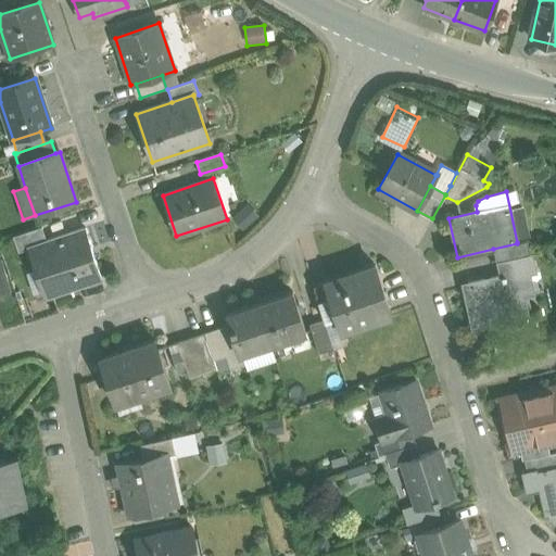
[(38,228),(13,237),(19,253),(28,249),(28,248),(43,243),(38,228)]
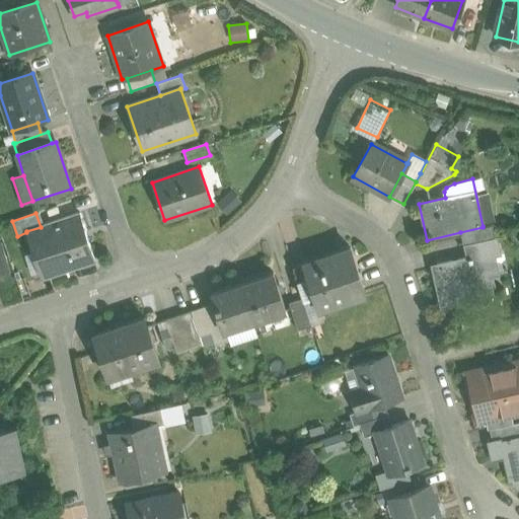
[(41,227),(26,231),(26,232),(32,251),(36,249),(46,277),(91,262),(86,247),(90,245),(80,214),(41,227)]
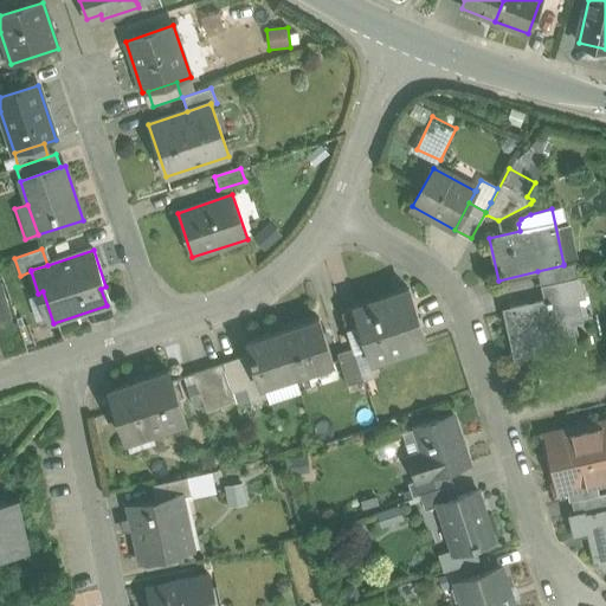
[(563,265),(537,271),(540,285),(578,277),(574,262),(563,264),(563,265)]
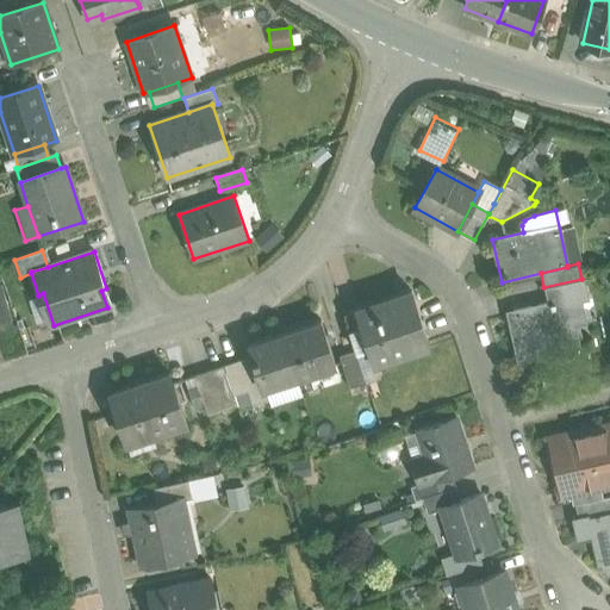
[(582,279),(543,287),(548,304),(567,299),(568,300),(586,296),(582,279)]
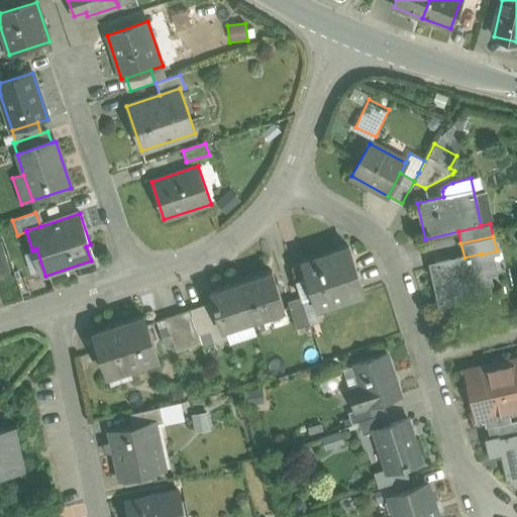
[(0,242),(0,274),(10,272),(2,242),(0,242)]
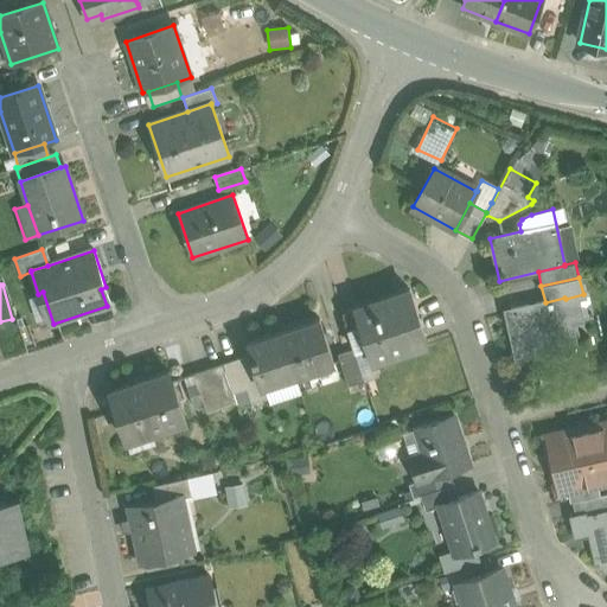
[(409,289),(355,307),(368,346),(372,362),(427,344),(409,289)]
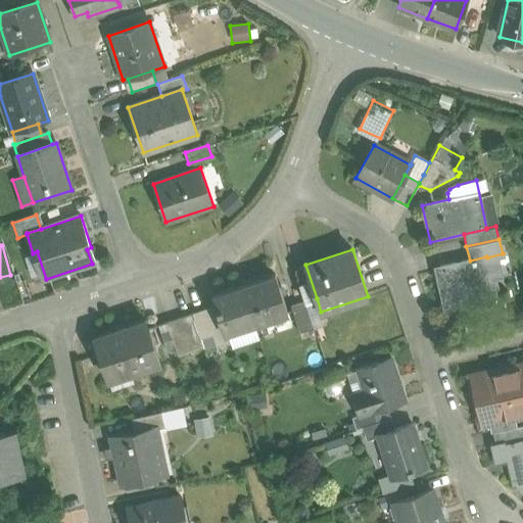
[(470,260),(436,268),(444,307),(495,296),(487,257),(486,256),(470,260)]
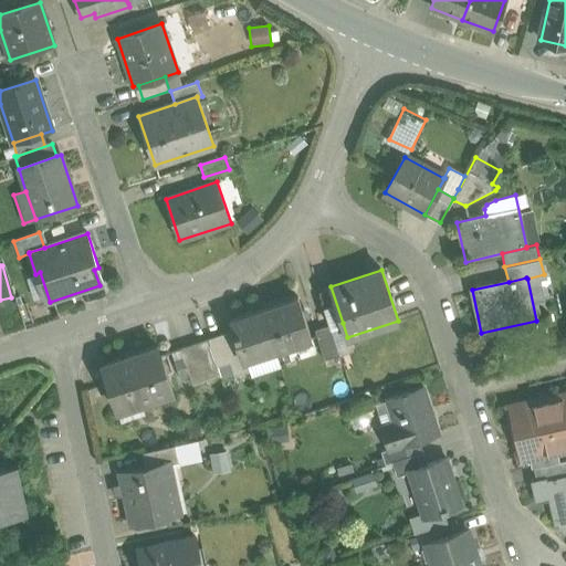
[(343,323),(331,286),(318,291),(329,325),(331,327),(343,323)]
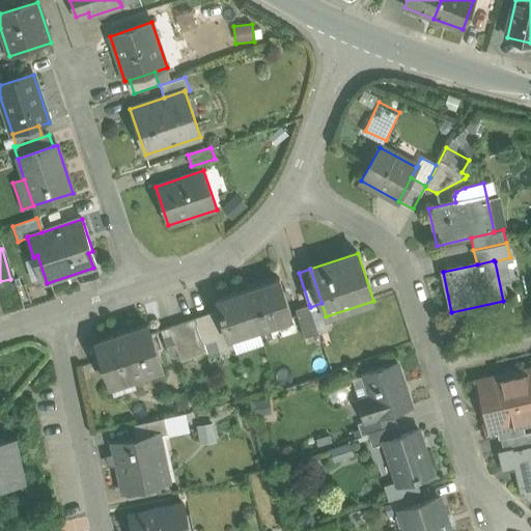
[(279,279),(246,290),(258,329),(291,317),(279,279)]
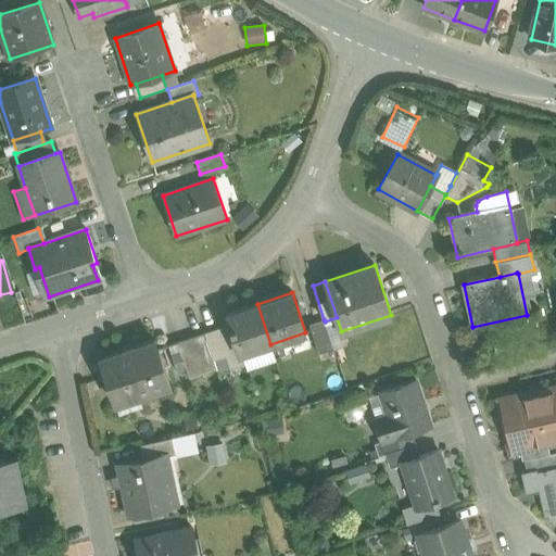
[(257,304),(226,314),(229,325),(239,354),(240,354),(270,344),(257,304)]
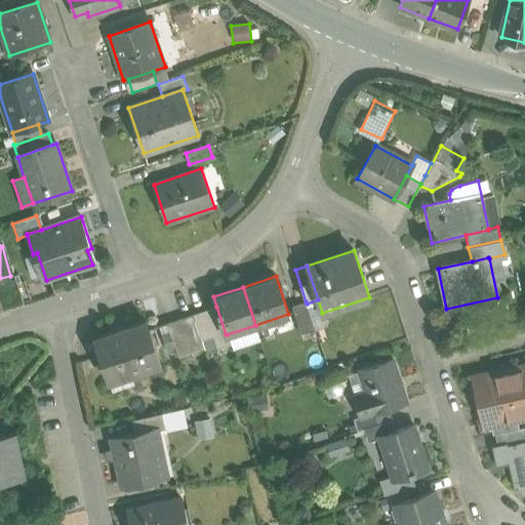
[(306,301),(292,307),(300,333),(315,329),(307,304),(306,301)]
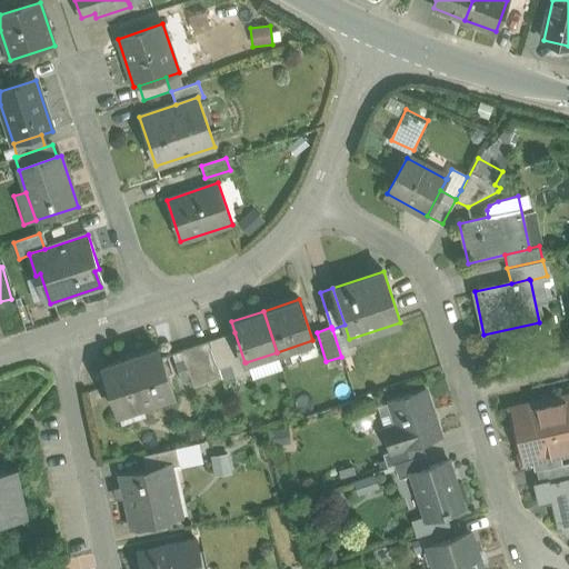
[(245,362),(235,332),(222,336),(237,377),(249,372),(246,362),(245,362)]
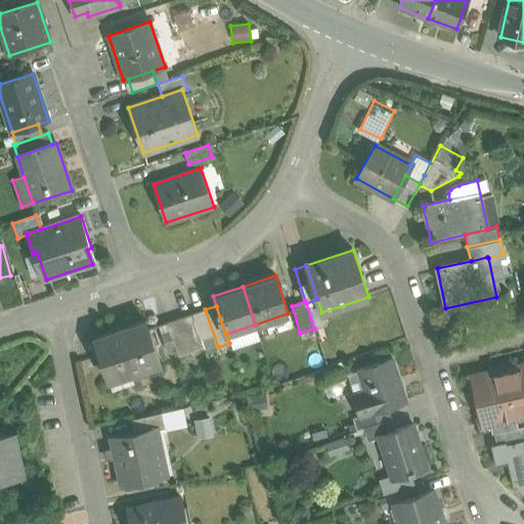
[(192,313),(167,322),(178,356),(204,348),(192,313)]
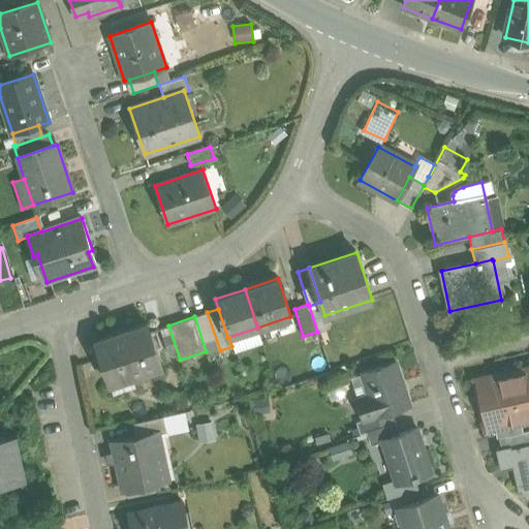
[(147,322),(95,340),(111,384),(131,377),(162,367),(147,322)]
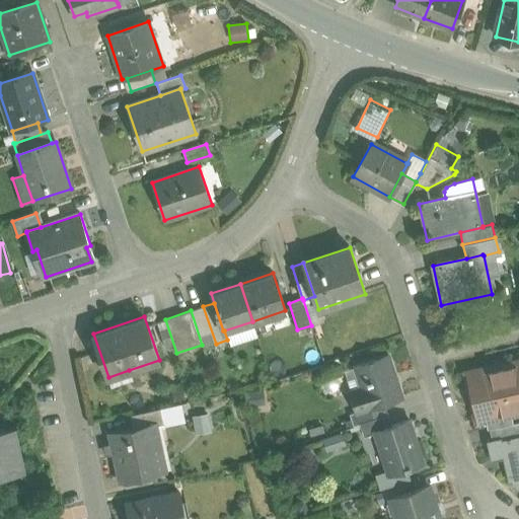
[(387,355),(355,366),(362,387),(350,391),(357,412),(384,402),(401,397),(387,355)]
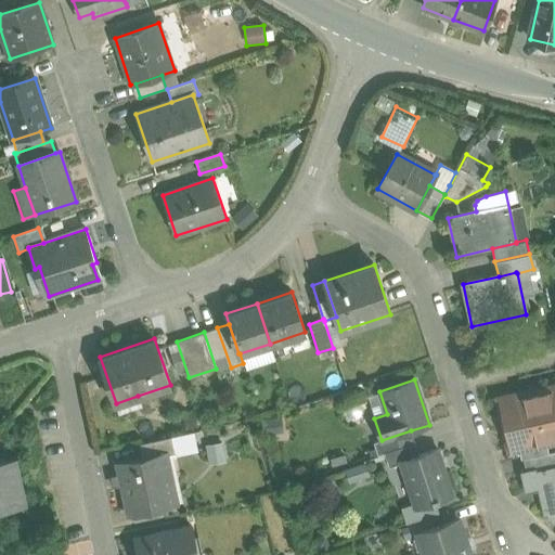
[(554,387),(500,400),(511,449),(520,447),(546,441),(554,438),(554,387)]
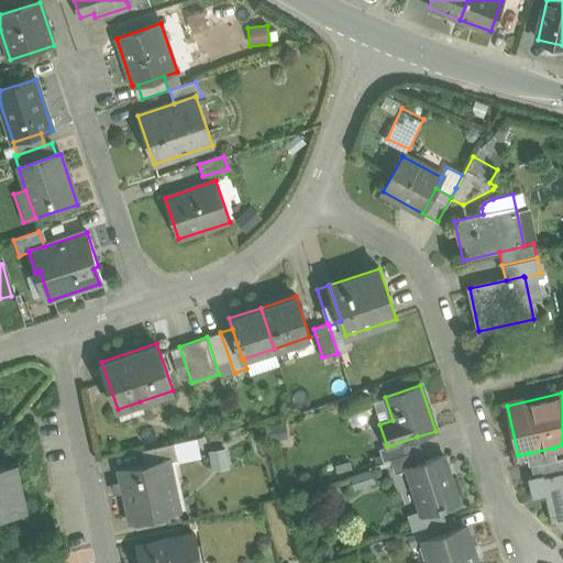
[(140,401),(118,409),(121,420),(144,412),(140,401)]
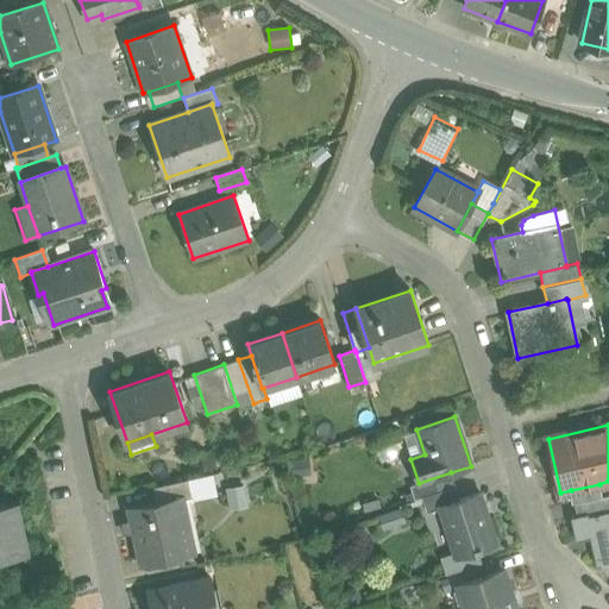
[(195,458),(198,473),(218,470),(214,454),(195,458)]
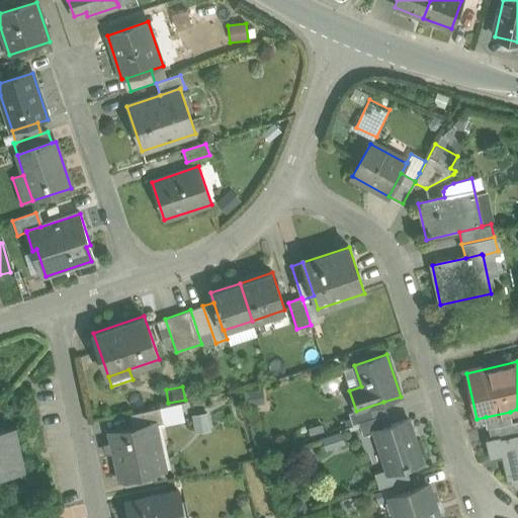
[(245,392),(246,406),(265,404),(264,391),(245,392)]
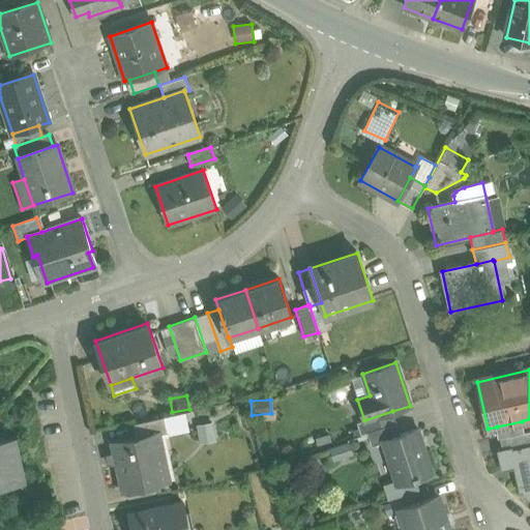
[(367,433),(396,423),(392,411),(364,420),(356,423),(360,435),(367,433)]
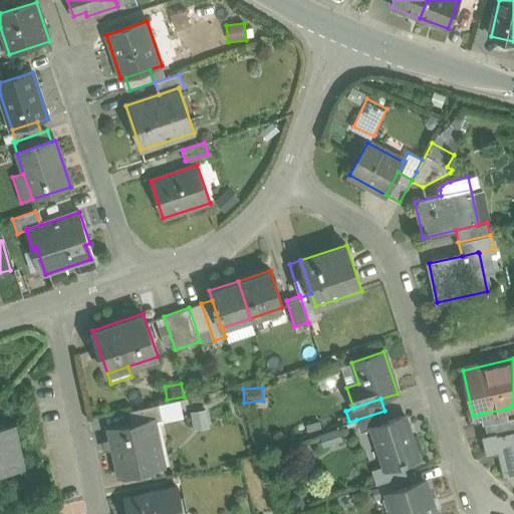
[(158,405),(161,420),(162,424),(184,419),(180,401),(158,405)]
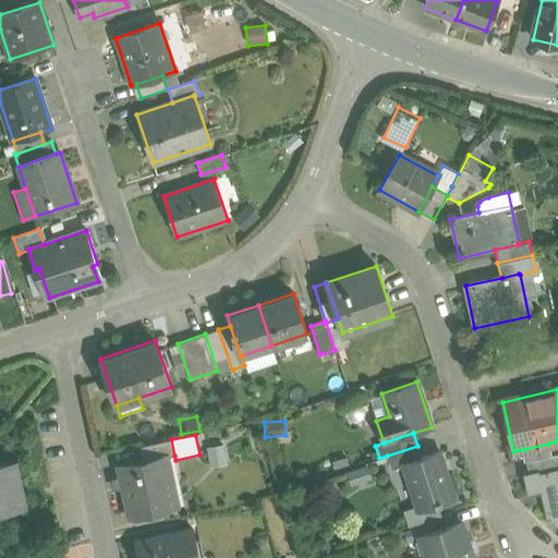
[(171,439),(141,447),(144,461),(166,457),(166,458),(174,456),(171,439)]
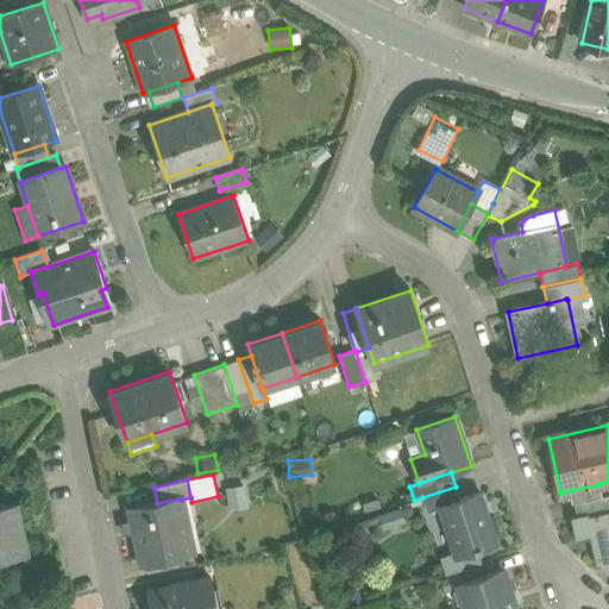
[(600,484),(571,490),(573,504),(602,497),(600,484)]
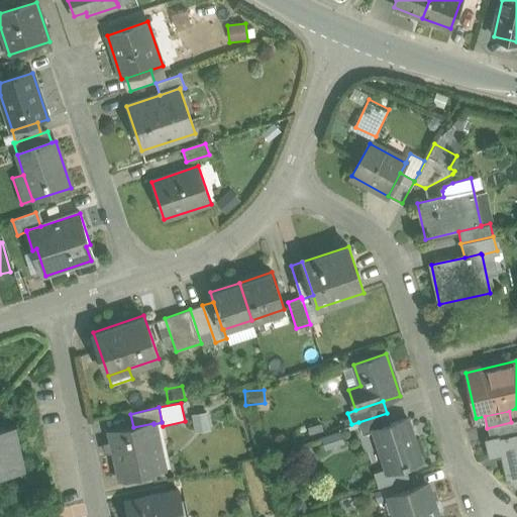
[(208,412),(192,415),(196,433),(211,430),(208,412)]
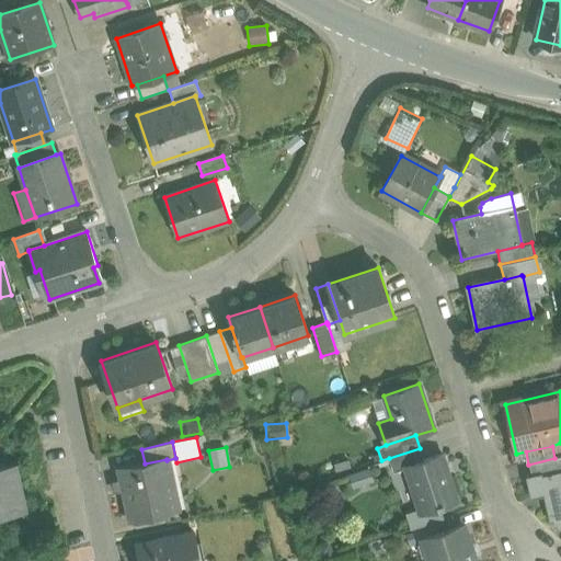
[(393,472),(405,468),(405,466),(423,460),(420,448),(389,458),(393,472)]
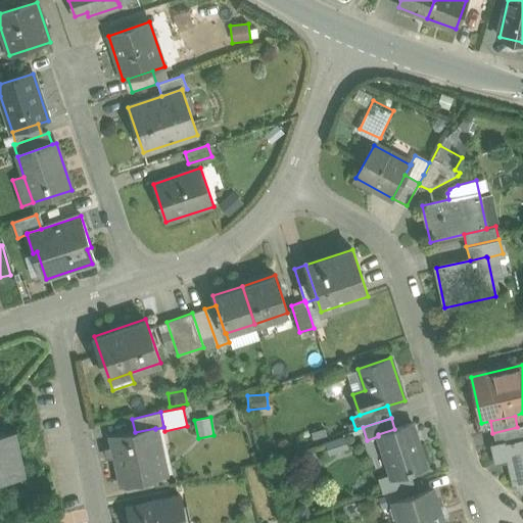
[(394,429),(378,434),(378,436),(391,477),(426,466),(412,423),(394,429)]
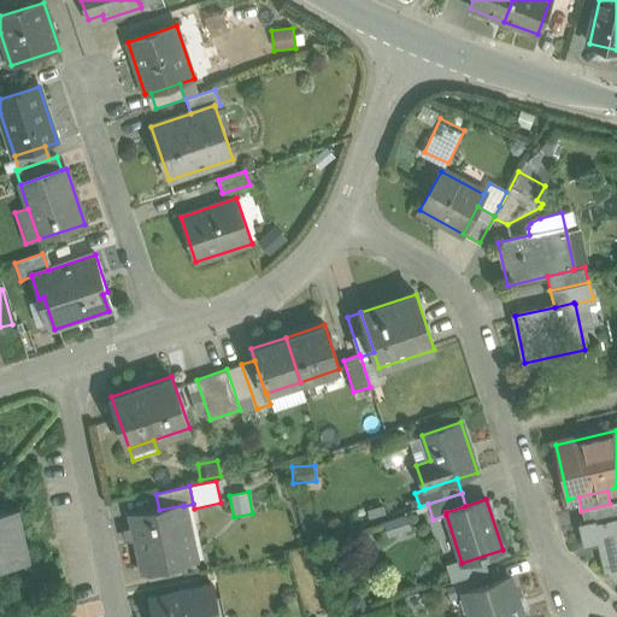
[(616,501),(610,504),(581,511),(585,524),(616,517),(616,501)]
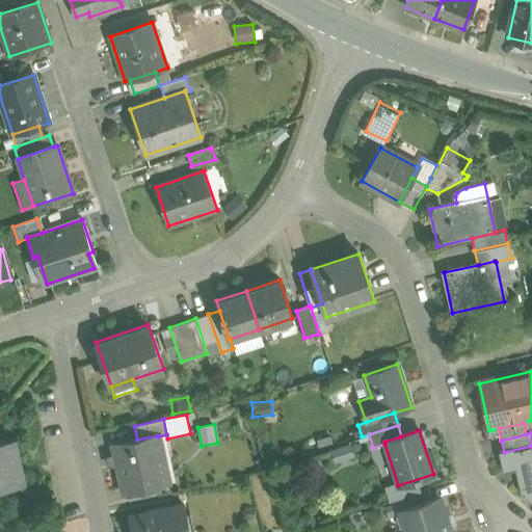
[(137,440),(113,445),(124,491),(162,483),(156,457),(162,456),(158,436),(158,435),(137,440)]
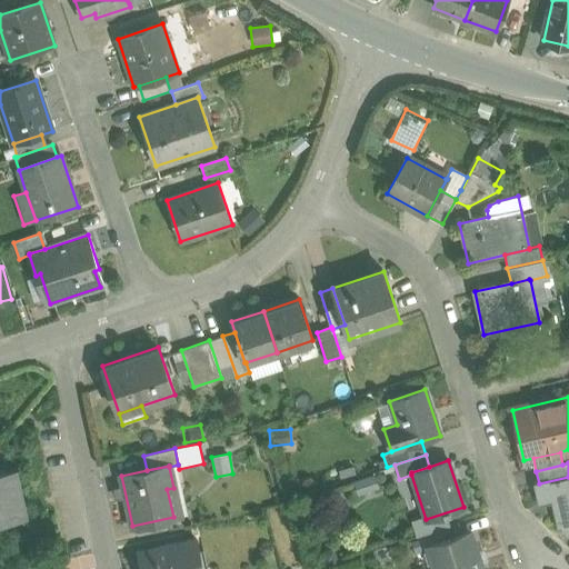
[(0,522),(27,517),(25,509),(26,508),(19,479),(18,480),(16,469),(0,472),(0,522)]
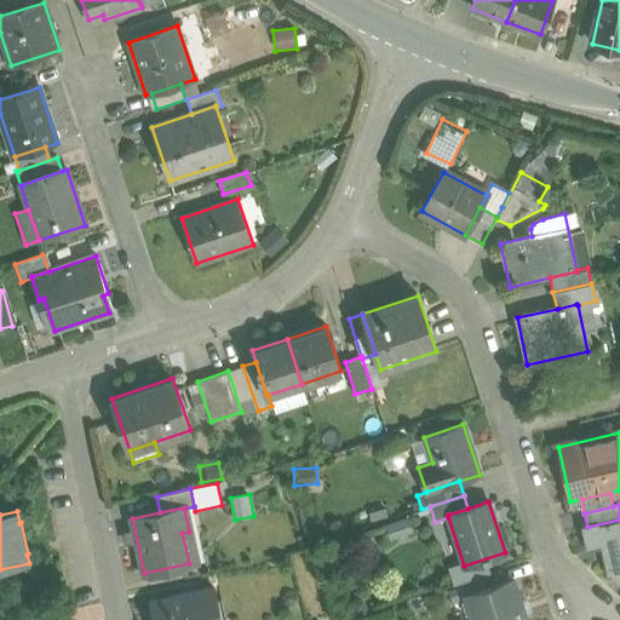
[(619,520),(587,527),(584,528),(587,547),(602,545),(609,573),(613,573),(614,579),(616,578),(618,583),(619,581),(619,520)]
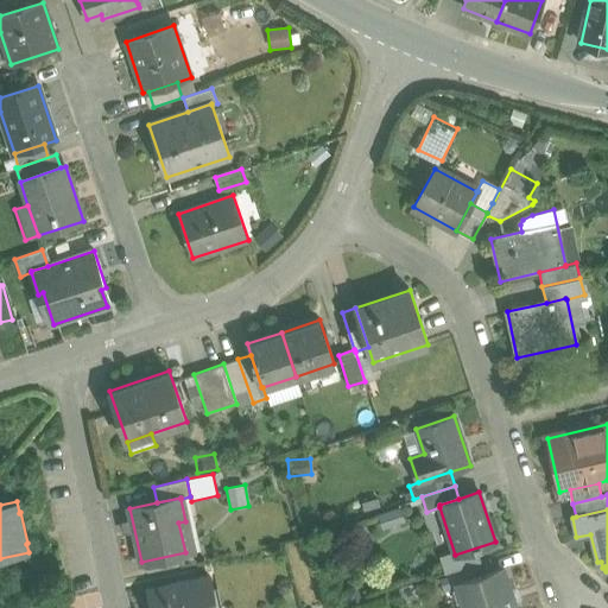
[(517,607),(505,569),(455,586),(462,607),(517,607)]
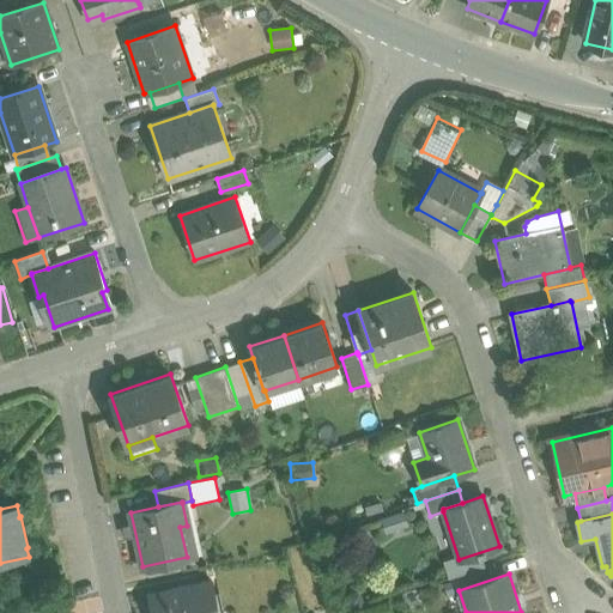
[(218,612),(211,581),(150,595),(152,612),(218,612)]
